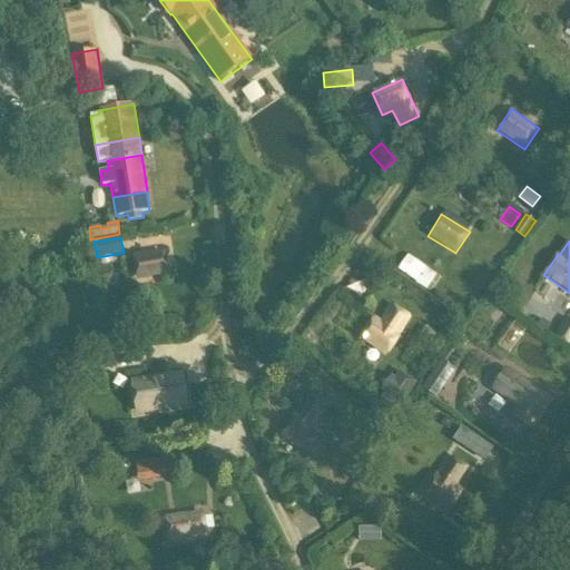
[(137,279),(168,275),(165,252),(134,256),(137,279)]
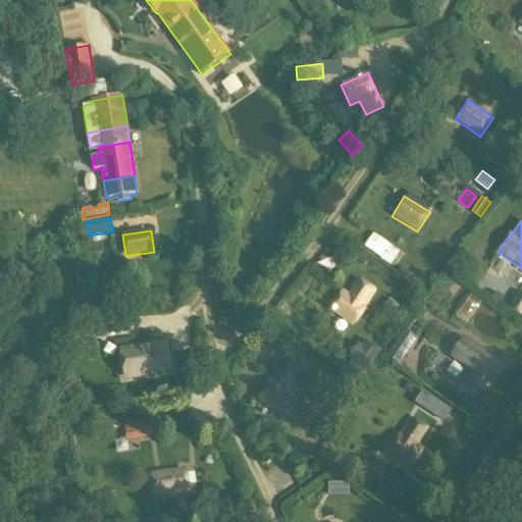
[(390,246),(373,235),(365,247),(382,259),(390,246)]
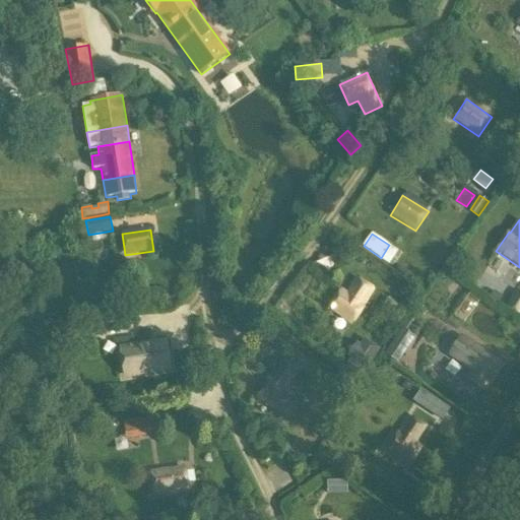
[(362,279),(355,278),(345,294),(341,289),(328,310),(352,326),(366,307),(365,307),(376,288),(362,279)]
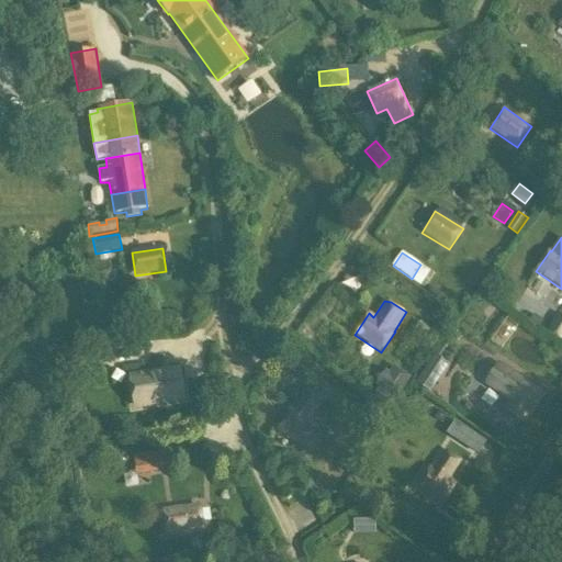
[(546,322),(536,315),(530,323),(541,329),(546,322)]
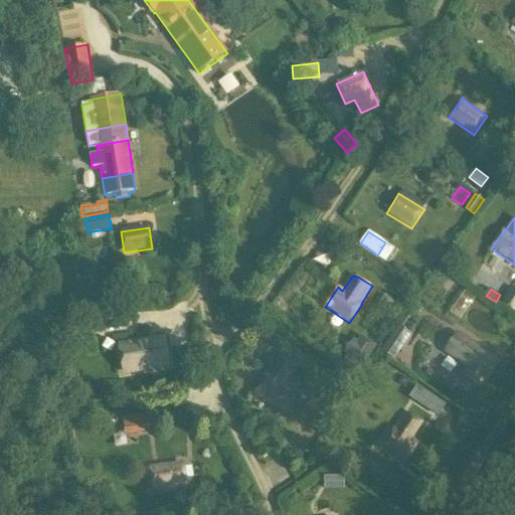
[(514,312),(514,291),(511,289),(502,305),(514,313),(514,312)]
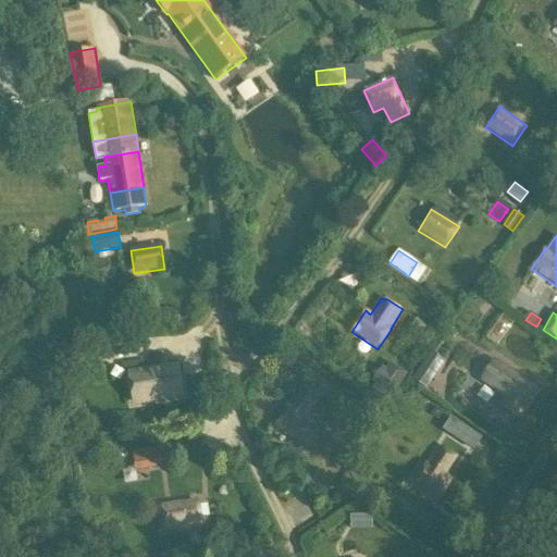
[(114,339),(118,357),(135,354),(132,337),(114,339)]
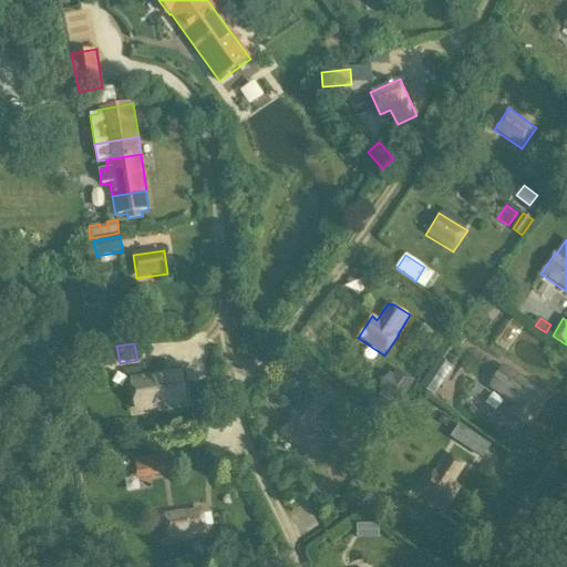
[(528,411),(542,393),(503,368),(492,387),(528,411)]
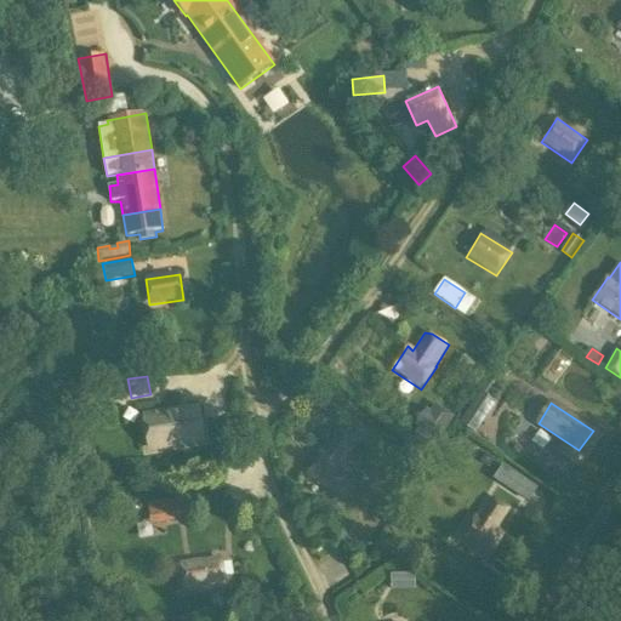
[(454,417),(436,405),(412,440),(431,453),(454,417)]
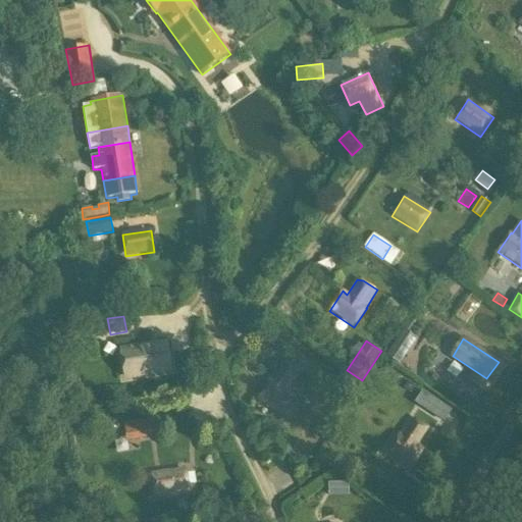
[(166,342),(117,350),(122,382),(171,374),(166,342)]
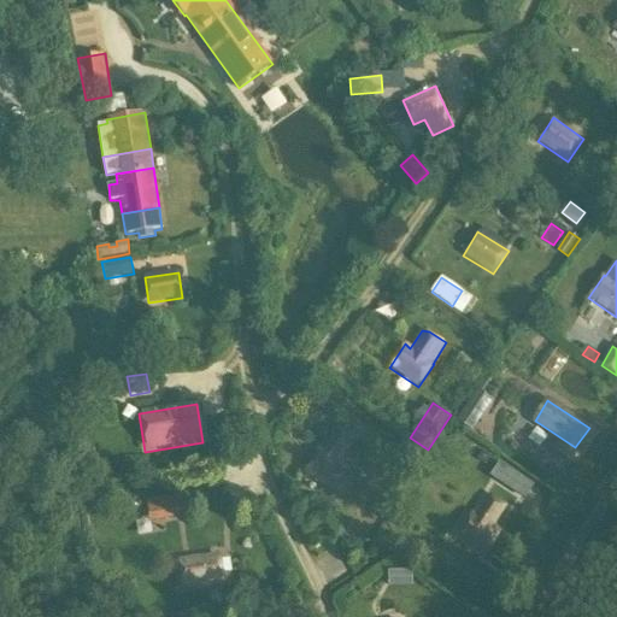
[(475,410),(464,424),(485,436),(493,422),(475,410)]
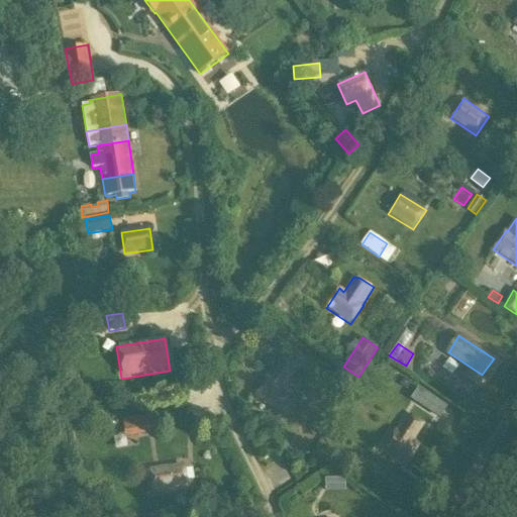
[(302,395),(286,386),(296,368),(280,358),(270,377),(267,376),(254,398),(289,418),(302,395)]
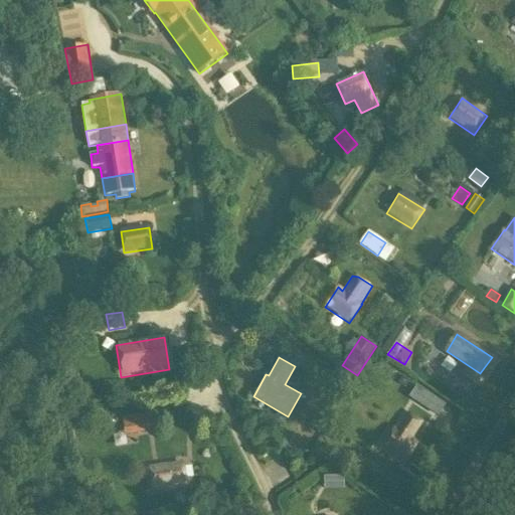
[(339,367),(330,381),(348,393),(357,379),(339,367)]
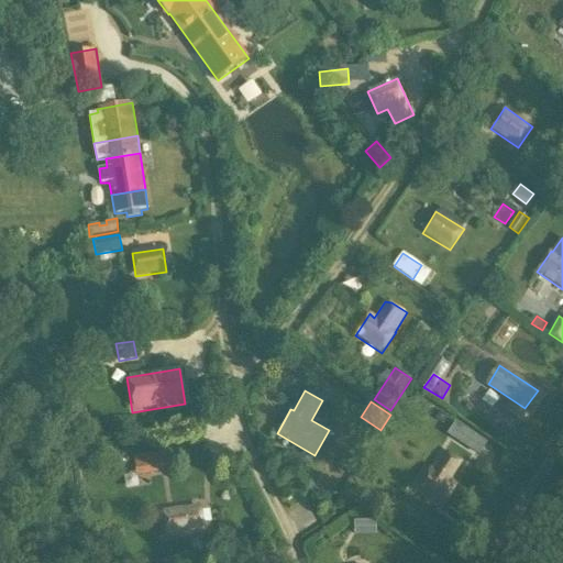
[(466,428),(457,441),(478,454),(487,442),(466,428)]
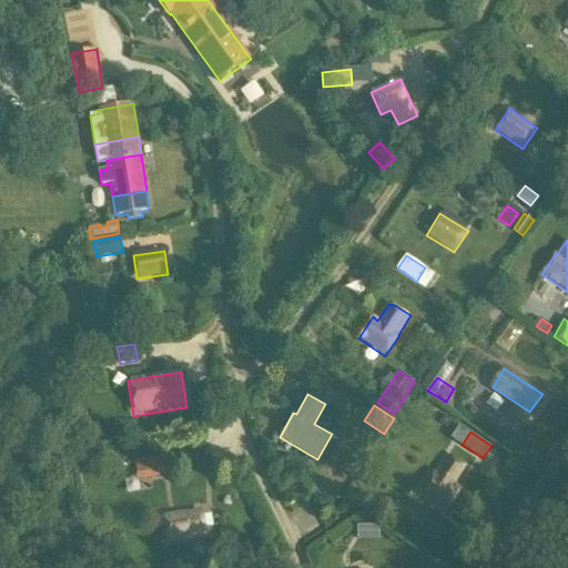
[(169,455),(134,462),(139,482),(173,475),(169,455)]
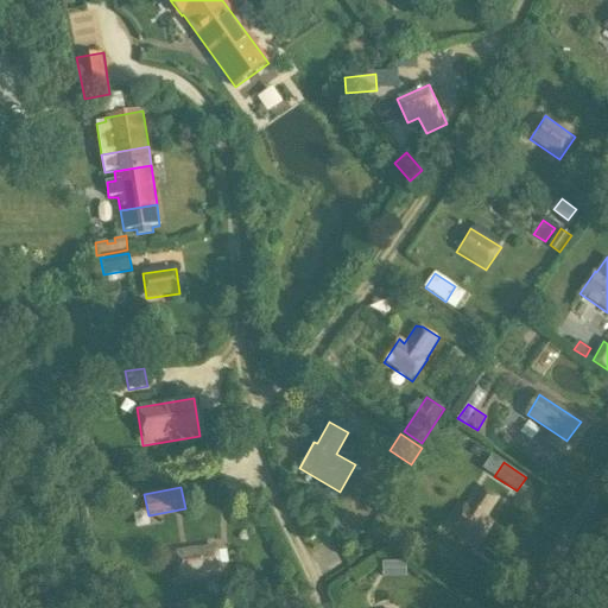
[(469,505),(466,502),(449,529),(479,548),(495,521),(488,518),(500,499),(482,487),(469,505)]
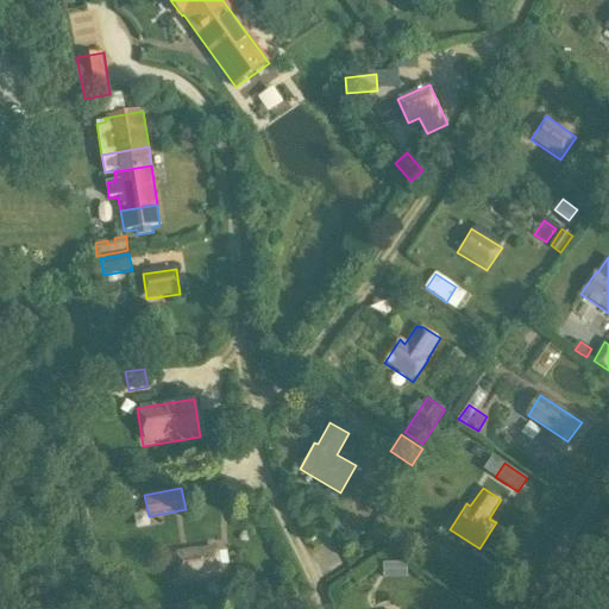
[(181,581),(221,573),(217,545),(175,552),(181,581)]
